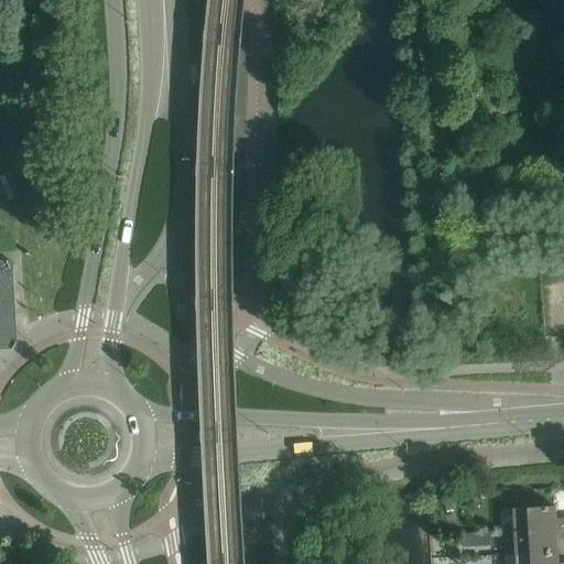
[(12,261),(0,261),(0,349),(17,349),(12,261)]
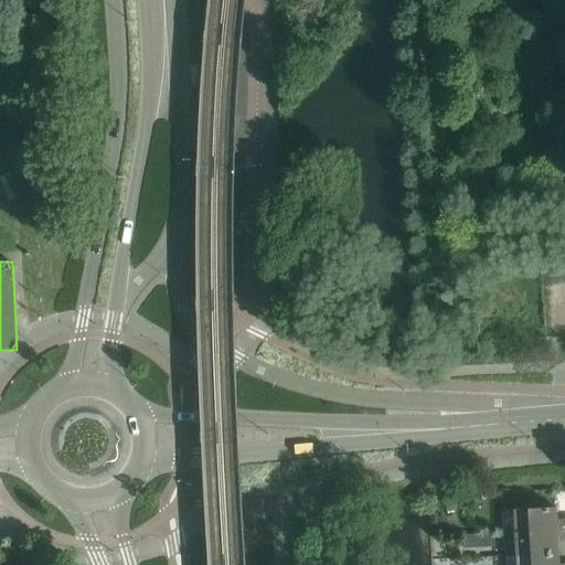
[(456,500),(447,500),(447,511),(456,511),(456,500)]
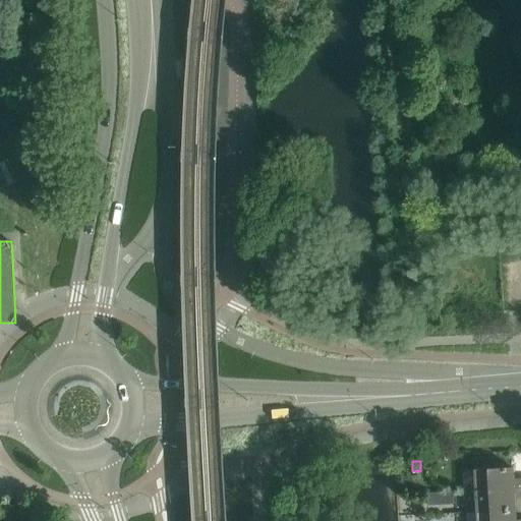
[(473,470),(474,491),(520,488),(520,478),(513,479),(512,468),(473,470)]
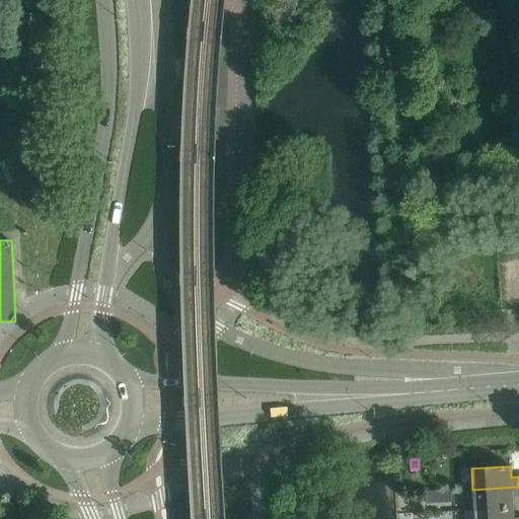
[(518,487),(472,490),(473,511),(513,509),(512,498),(518,497),(518,487)]
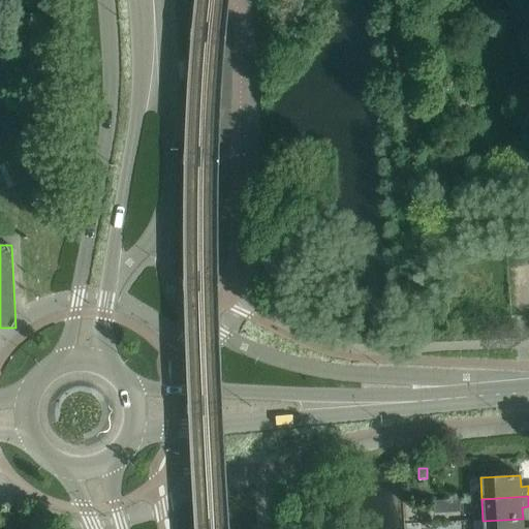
[(523,528),(523,519),(483,521),(483,528),(528,528),(524,528),(523,528)]
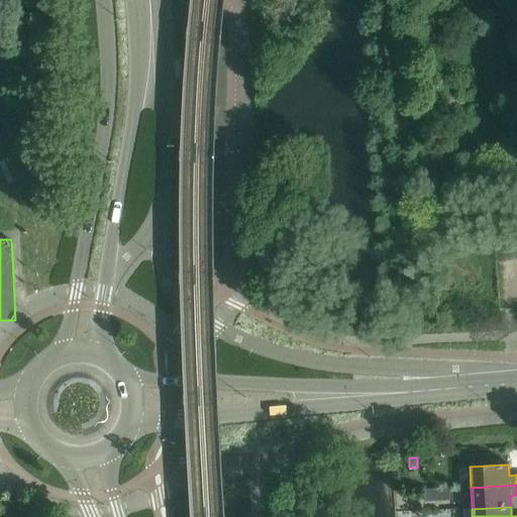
All buildings are outlined.
